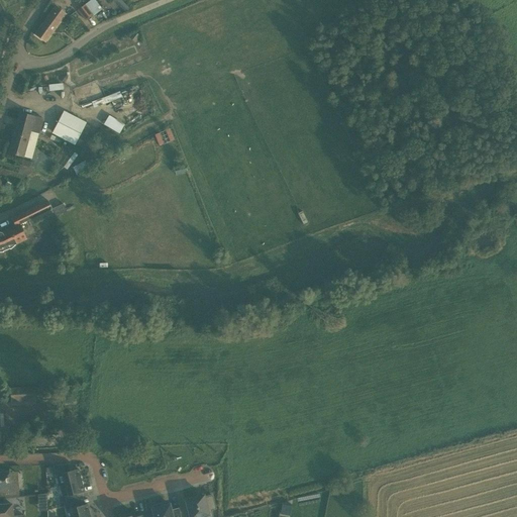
[(93,14),(85,4),(78,10),(85,20),(93,14)]
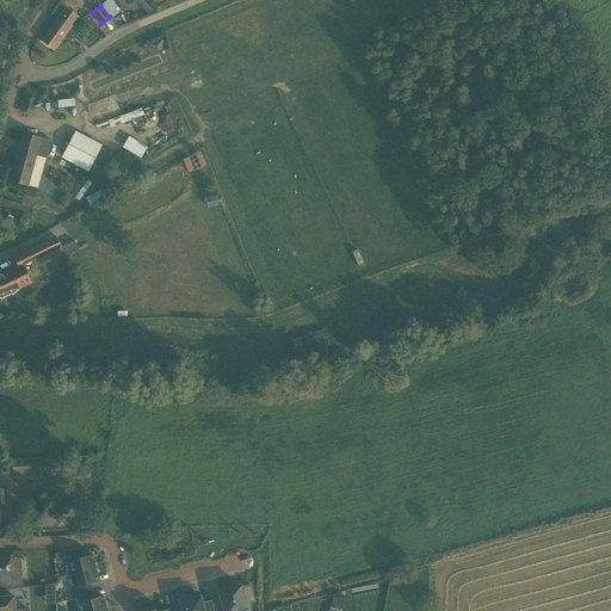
[(78,17),(66,7),(41,42),(54,50),(78,17)]
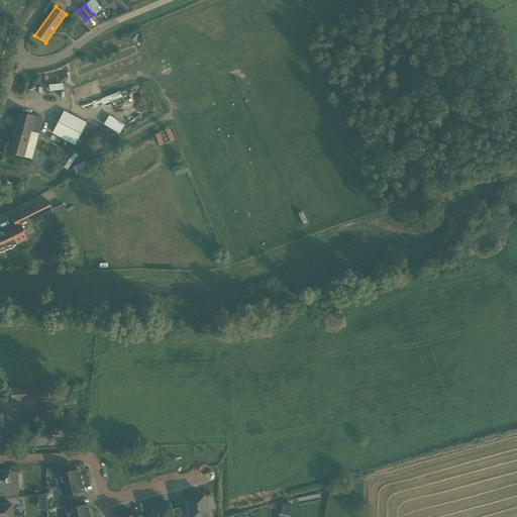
[(38,133),(43,118),(19,112),(8,153),(23,158),(30,131),(38,133)]
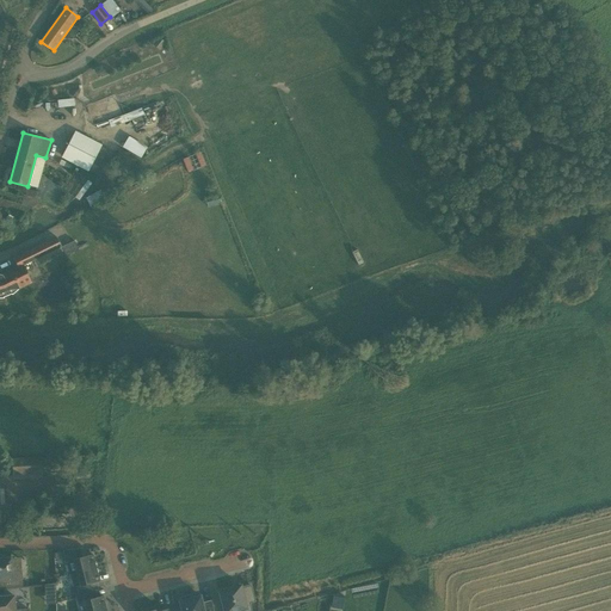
[(104,178),(111,165),(117,155),(100,146),(74,134),(62,158),(104,178)]
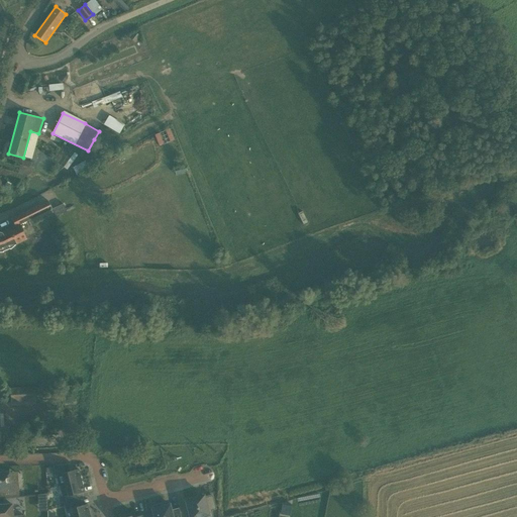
[(104,124),(121,133),(126,123),(110,114),(104,124)]
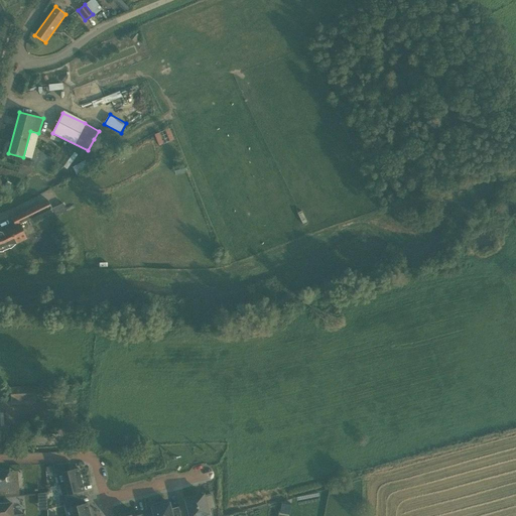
[(171,128),(156,134),(160,145),(176,139),(171,128)]
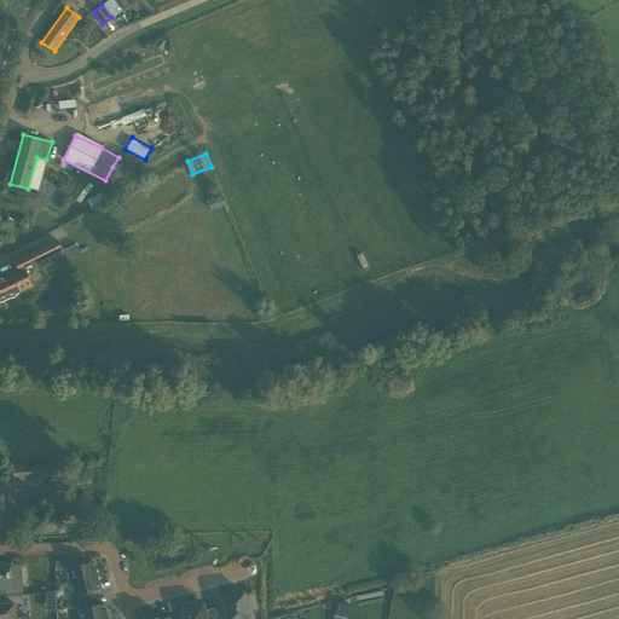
[(91,207),(109,198),(105,191),(87,200),(91,207)]
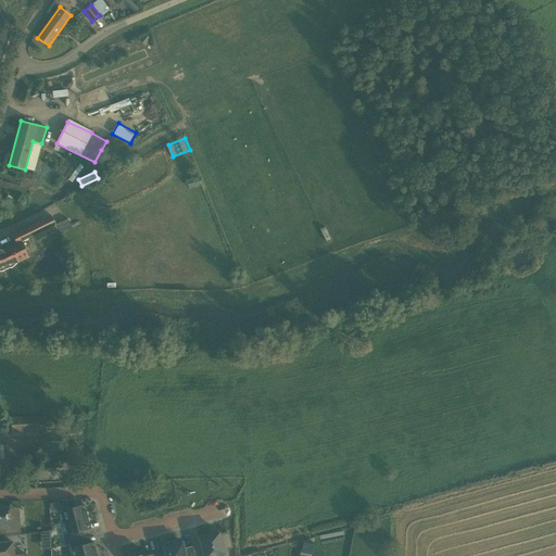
[(10,247),(2,250),(0,249),(0,270),(2,272),(3,272),(3,270),(11,267),(11,268),(12,268),(17,263),(17,262),(29,256),(22,241),(33,236),(33,237),(55,225),(51,216),(12,235),(16,243),(10,247)]
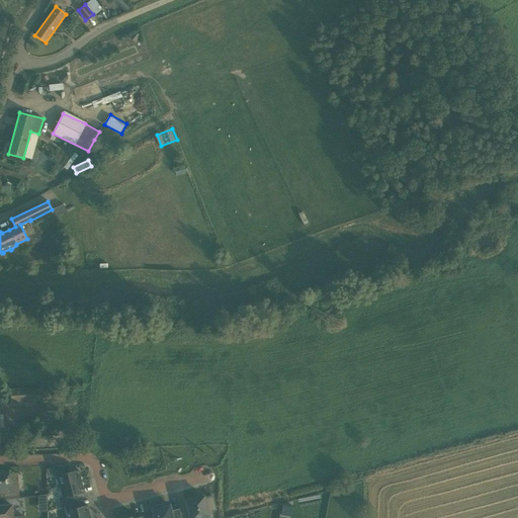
[(54,208),(58,216),(68,210),(65,203),(54,208)]
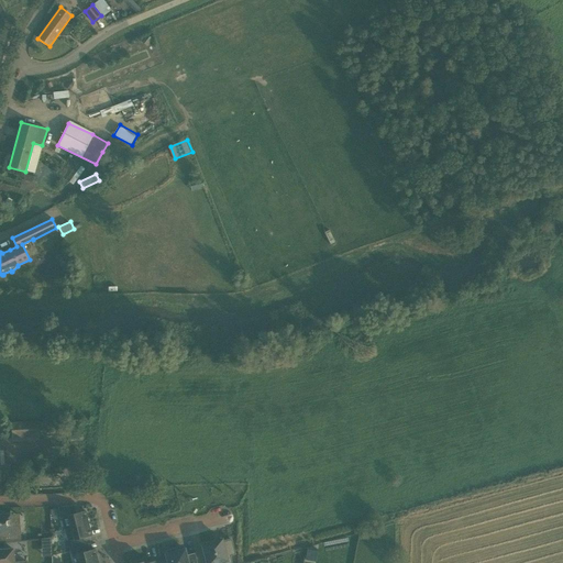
[(45,421),(39,421),(11,422),(12,438),(40,437),(40,435),(46,435),(45,421)]
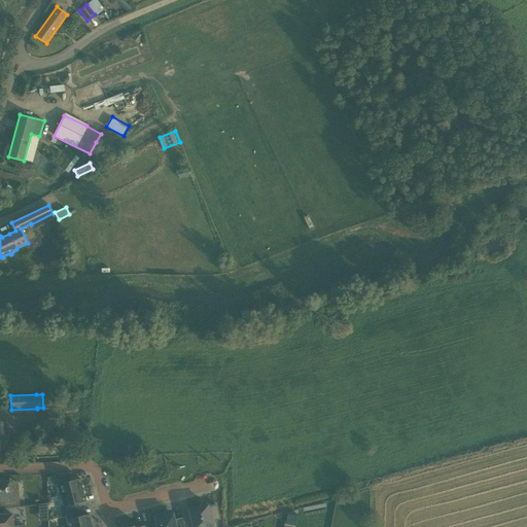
[(37,426),(38,441),(44,440),(43,435),(46,435),(45,425),(37,426)]
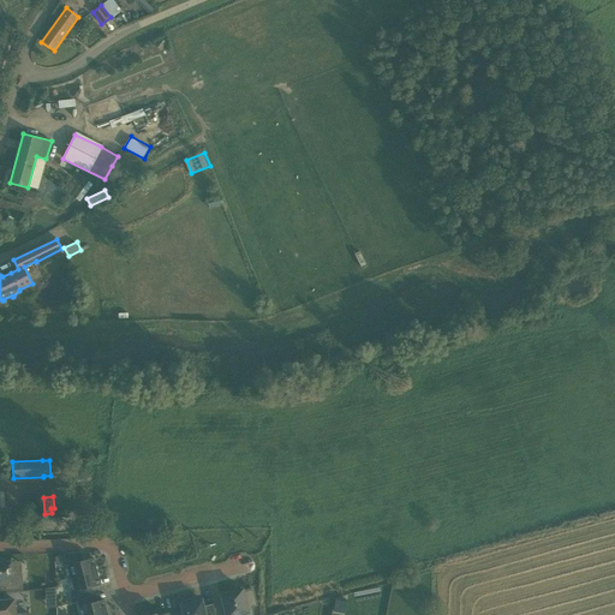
[(83,553),(64,555),(66,565),(75,563),(78,577),(96,572),(95,563),(94,563),(93,557),(85,560),(83,553)]
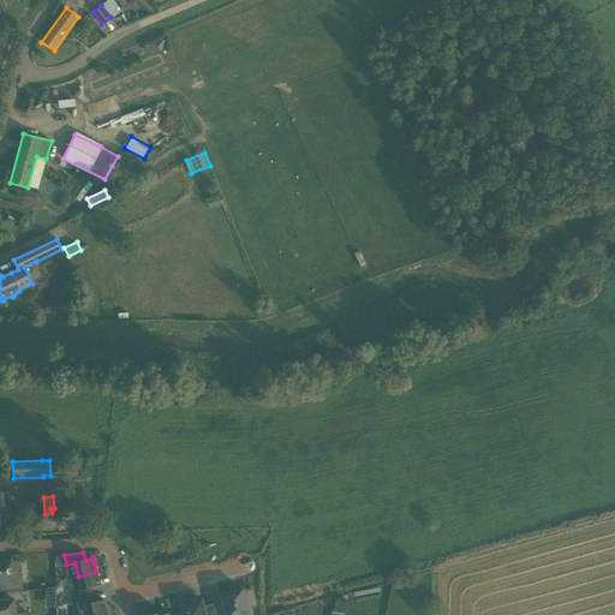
[(0,581),(1,584),(0,584),(1,592),(23,590),(21,569),(12,571),(11,561),(5,562),(5,560),(0,560),(0,581)]
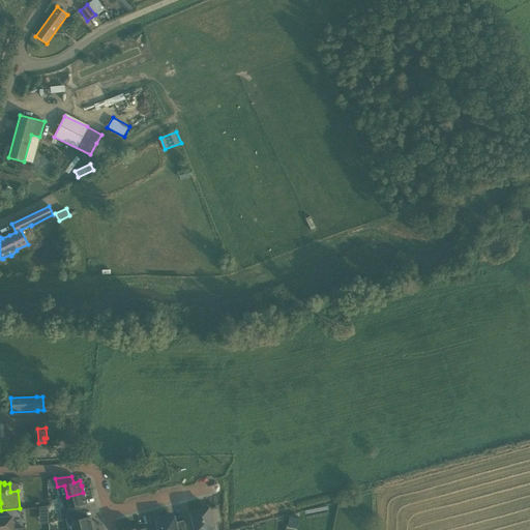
[(83,493),(67,497),(69,507),(70,508),(78,506),(86,504),(85,499),(83,493)]
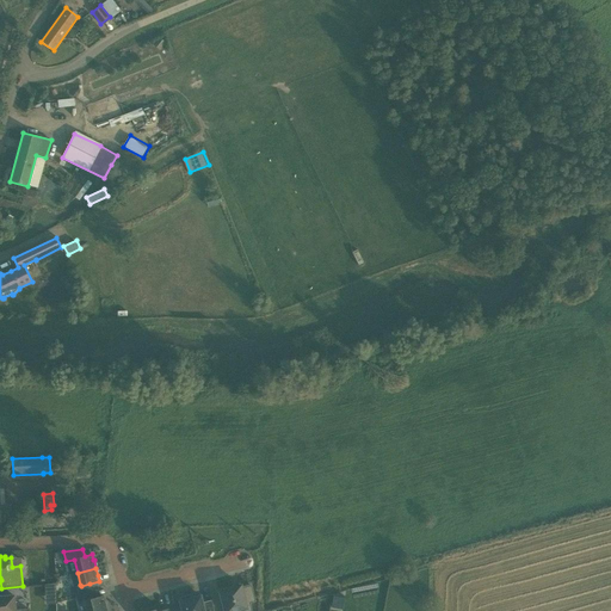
[(80,585),(75,586),(78,594),(92,591),(90,584),(81,586),(80,585)]
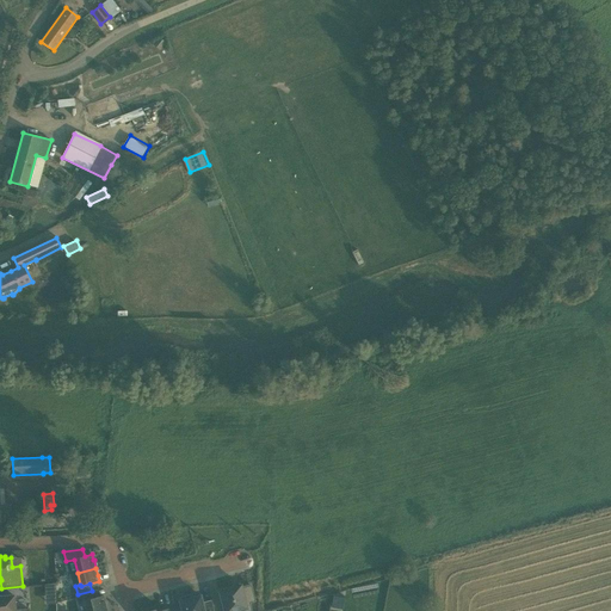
[(241,585),(218,591),(223,610),(235,610),(244,609),(242,610),(251,610),(250,603),(254,600),(251,585),(241,587),(241,585)]
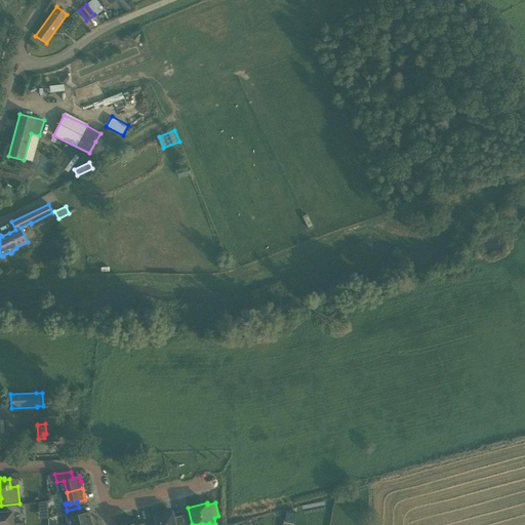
[(67,511),(65,511),(67,518),(73,517),(73,516),(80,514),(79,508),(67,511)]
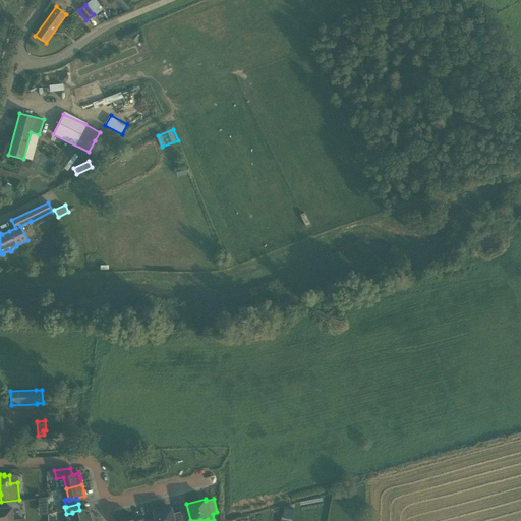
[(294,519),(296,509),(287,507),(284,517),(294,519)]
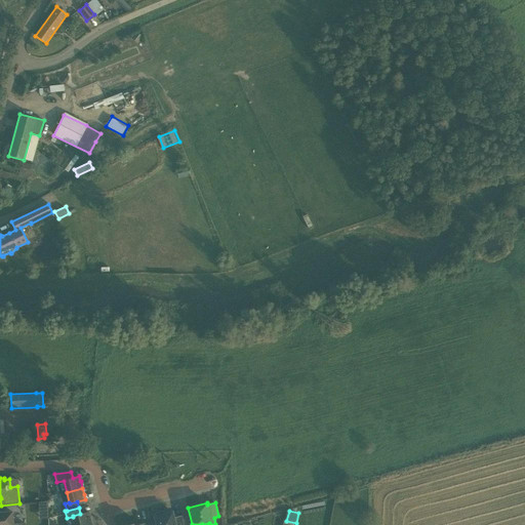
[(0,524),(24,524),(24,523),(12,524),(11,512),(0,513),(0,524)]
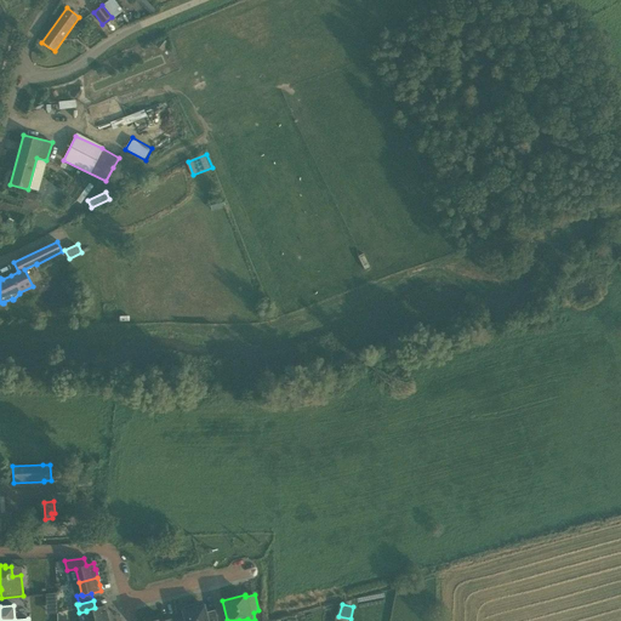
[(95,608),(86,610),(86,611),(87,620),(101,620),(108,619),(107,611),(106,611),(104,605),(95,608)]
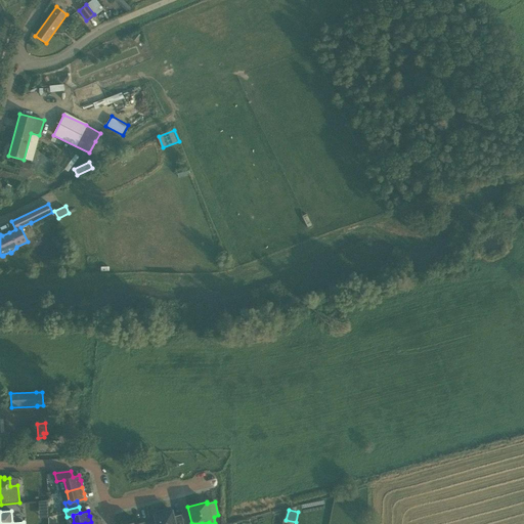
[(156,515),(154,515),(156,523),(183,523),(181,515),(173,517),(172,511),(163,513),(163,511),(156,513),(156,515)]
